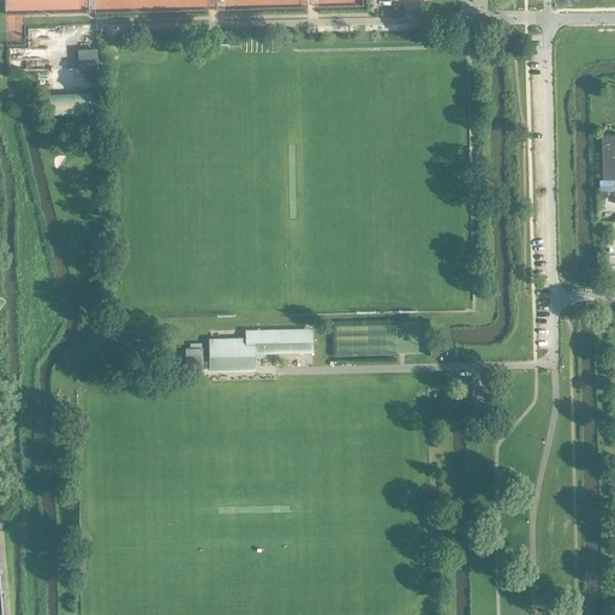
[(79,71),(100,70),(97,47),(78,48),(79,71)]
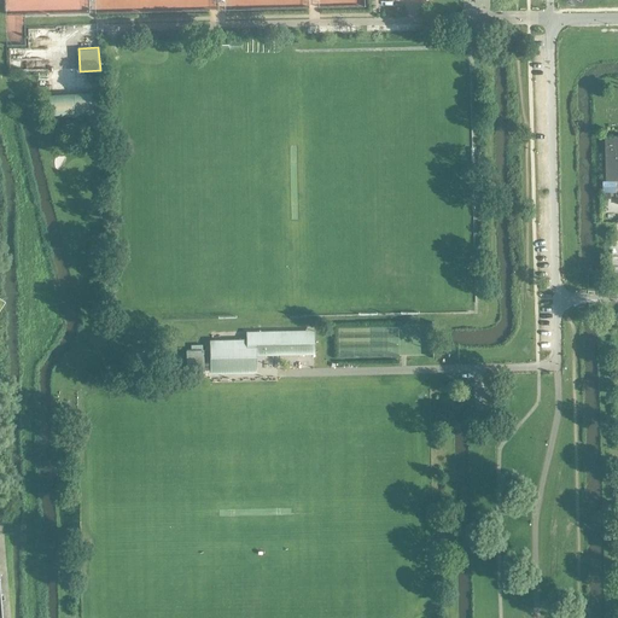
[(53,115),(101,114),(101,93),(52,94),(53,115)]
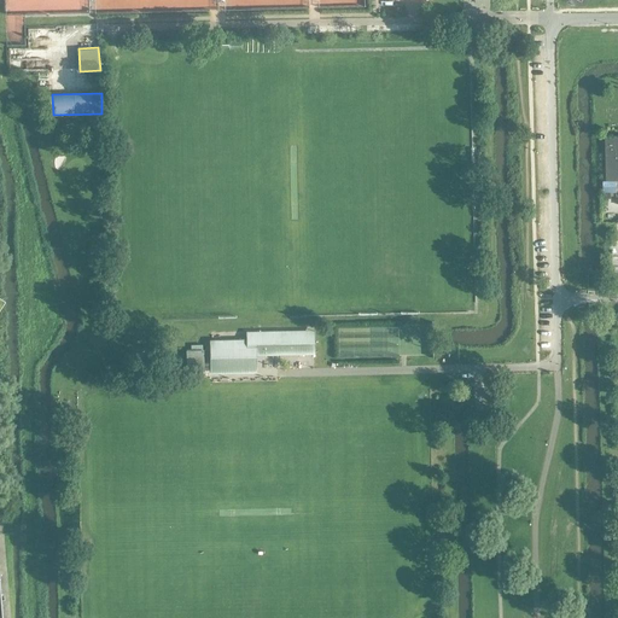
[(617,180),(617,135),(605,136),(606,180),(617,180)]
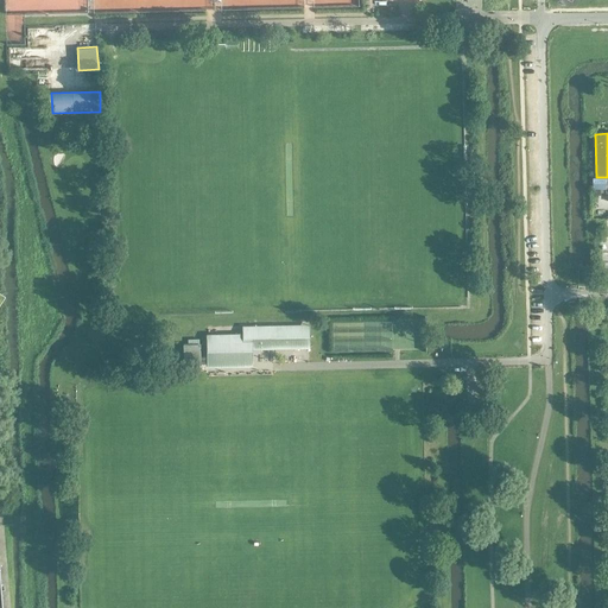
[(244,340),(208,340),(208,362),(245,361),(245,349),(302,348),(302,325),(244,327),(244,340)]
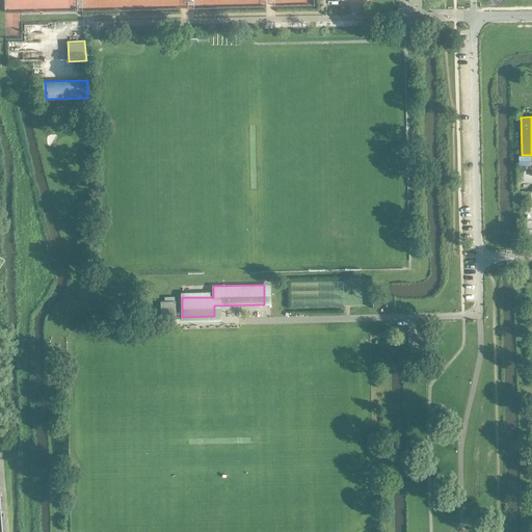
[(178,311),(178,300),(163,300),(163,311),(178,311)]
